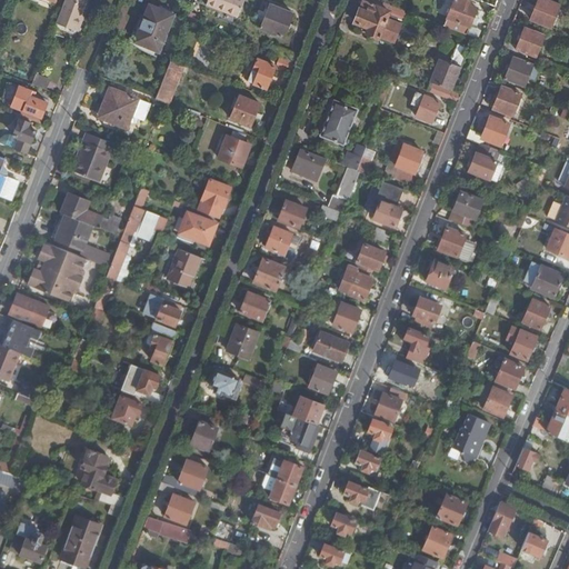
[(91,0),(69,0),(60,23),(79,31),(91,0)]
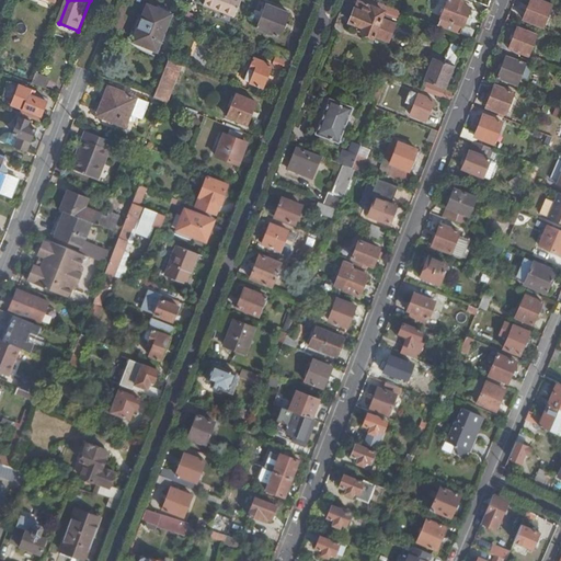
[(236,16),(241,0),(206,0),(205,3),(236,16)]
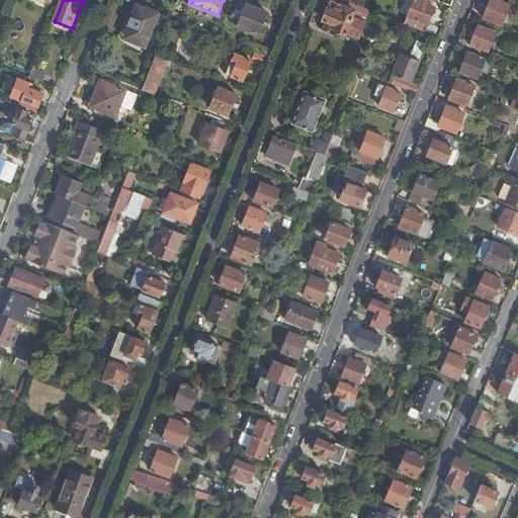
[(346,0),(330,0),(323,20),(336,25),(334,30),(345,34),(346,32),(359,37),(365,21),(353,16),(355,13),(366,17),(369,9),(346,0)]
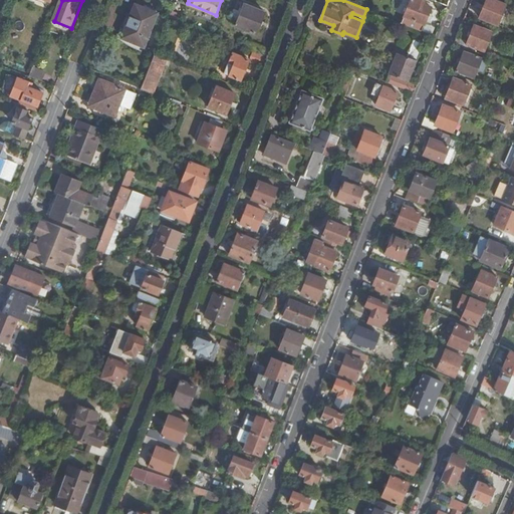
[(410,0),(401,23),(421,31),(430,7),(425,5),(426,2),(422,0),(410,0)]
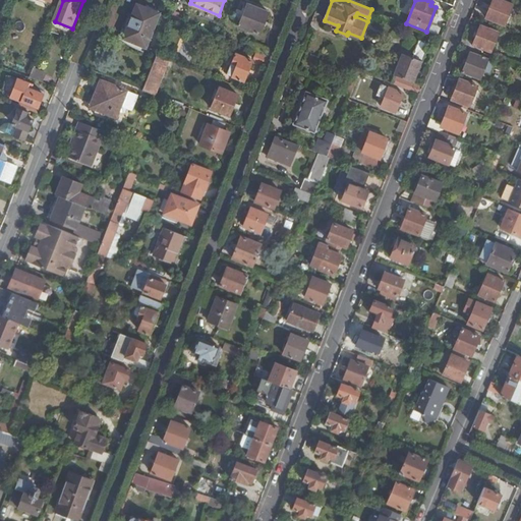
[(503,23),(511,3),(504,0),(493,0),(486,17),(503,23)]
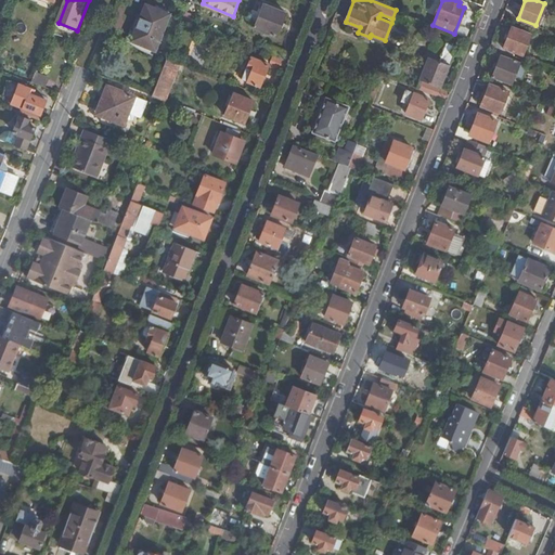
[(276,36),(286,12),(263,2),(255,26),(276,36)]
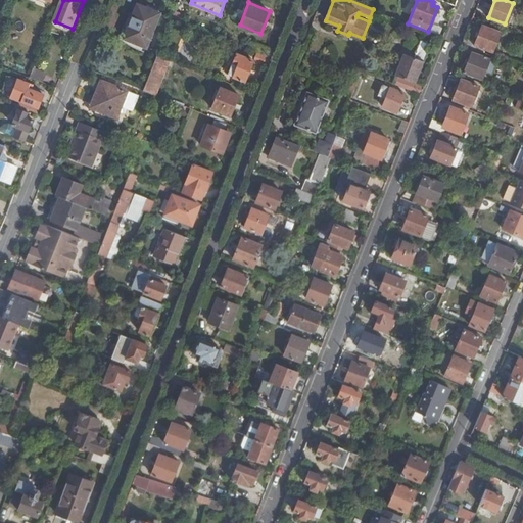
[(160,12),(138,3),(123,38),(147,47),(160,12)]
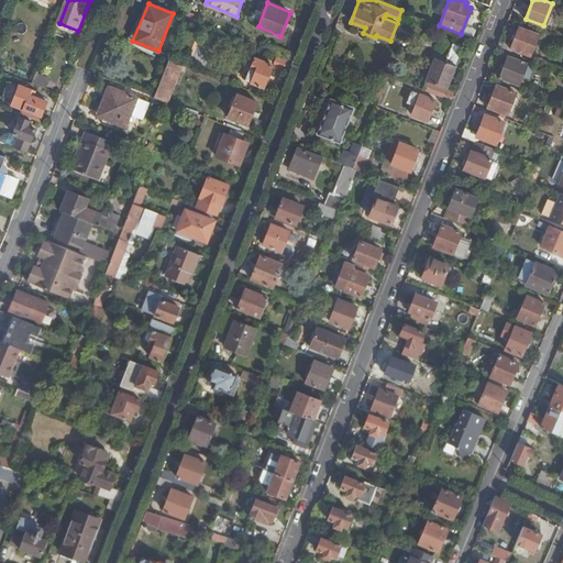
[(497,47),(520,56),(521,53),(531,56),(539,34),(520,26),(514,43),(501,39),(497,47)]
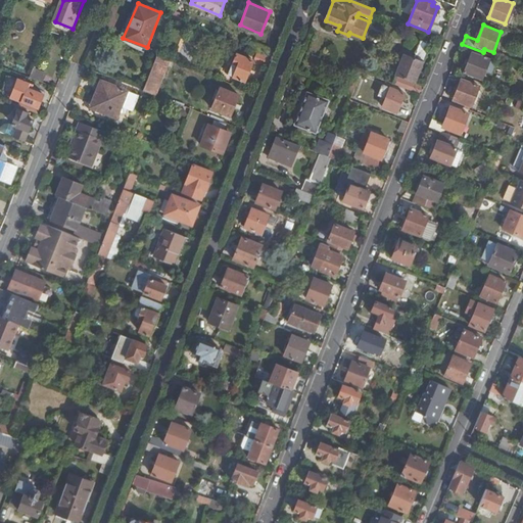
[(253,41),(250,49),(257,52),(270,57),(274,48),(253,41)]
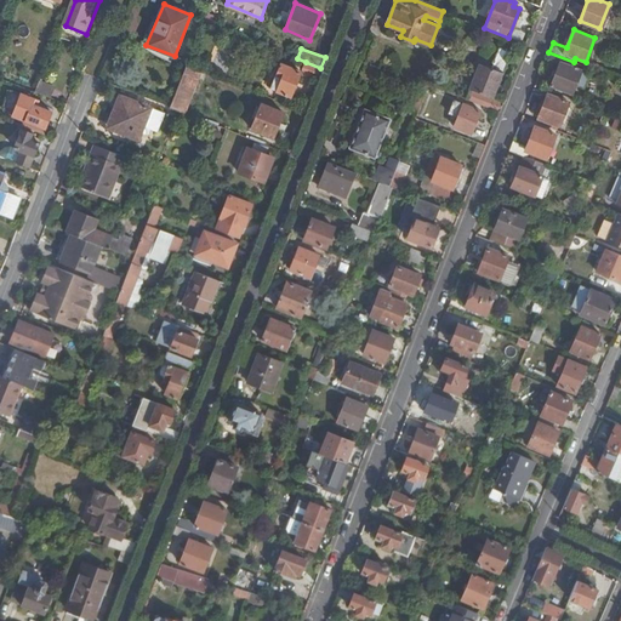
[(467,100),(500,112),(505,101),(491,97),(510,52),(499,49),(491,68),(480,64),(467,100)]
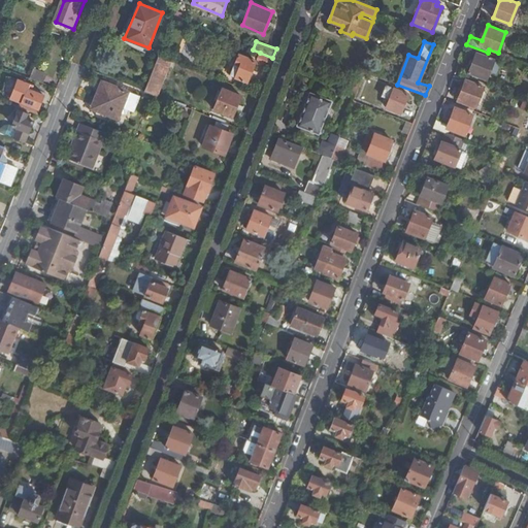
[(472,77),(479,79),(480,75),(488,78),(495,59),(476,52),(472,63),(470,62),(468,71),(474,73),(472,77)]
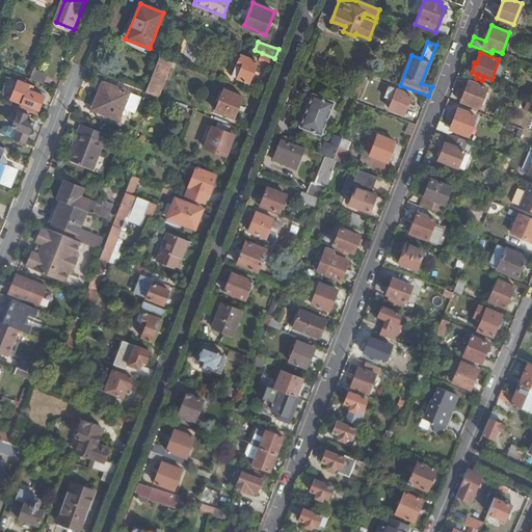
[(274,58),(262,53),(260,58),(262,63),(271,68),(274,58)]
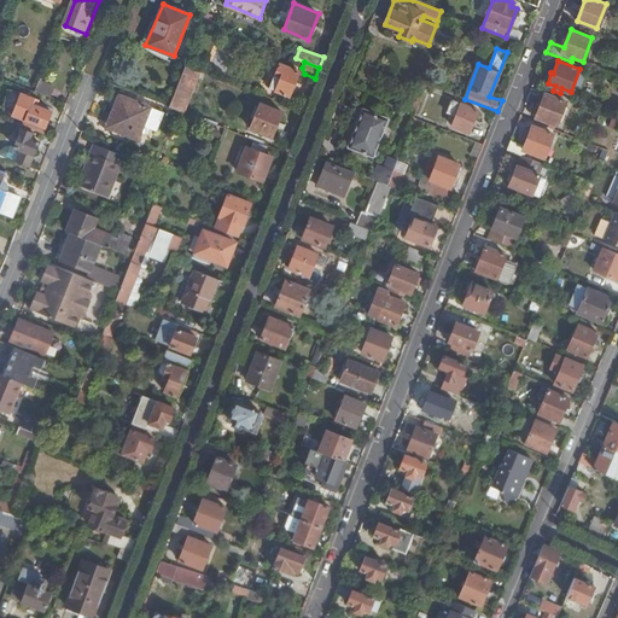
[(289,95),(298,70),(279,63),(274,74),(278,74),(275,80),(273,79),(269,87),(289,95)]
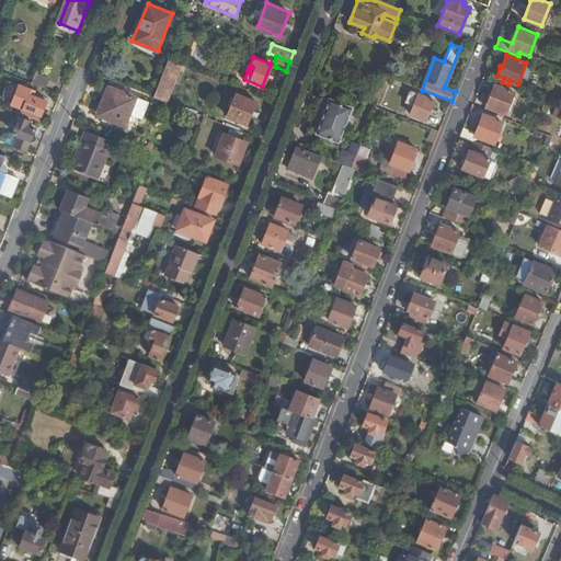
[(170,58),(153,96),(168,102),(182,64),(170,58)]
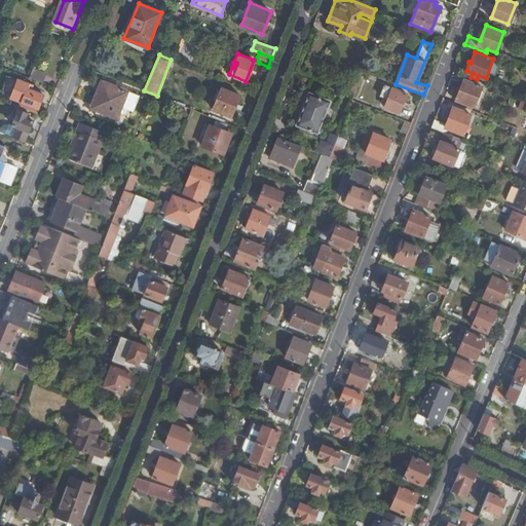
[(36,69),(33,77),(46,83),(49,75),(36,69)]
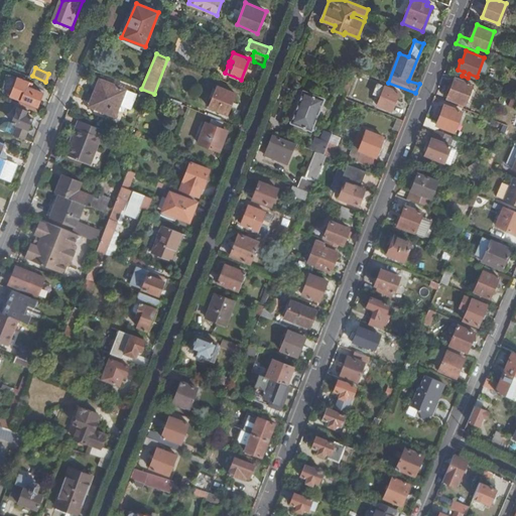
[(343,93),(348,95),(355,76),(351,75),(343,93)]
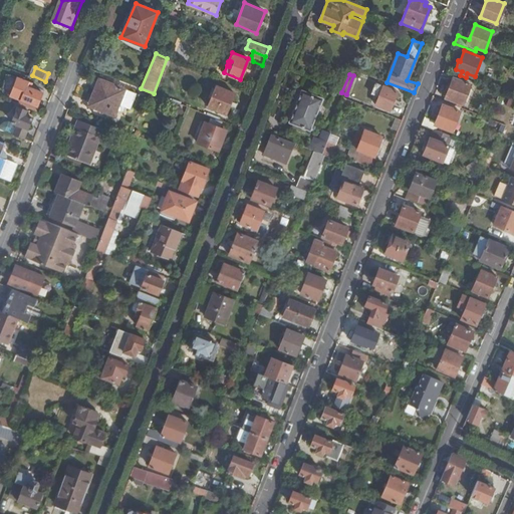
[(32,86),(34,83),(20,77),(12,95),(39,105),(44,91),(32,86)]
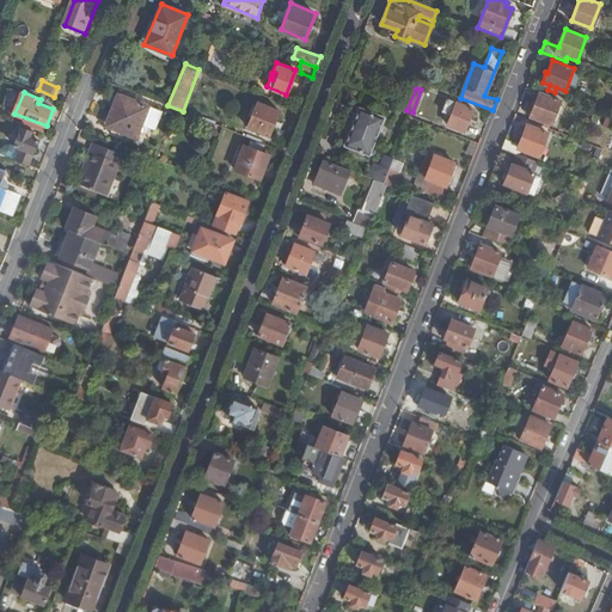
[(530,120),(551,128),(561,99),(540,92),(530,120)]
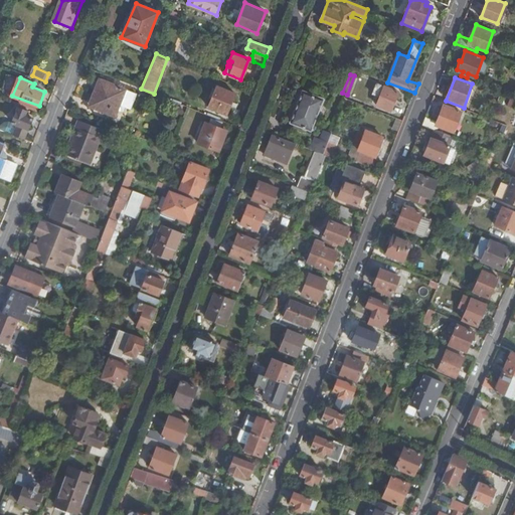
[(121,104),(127,91),(127,90),(100,79),(91,102),(110,110),(108,114),(116,117),(121,104)]
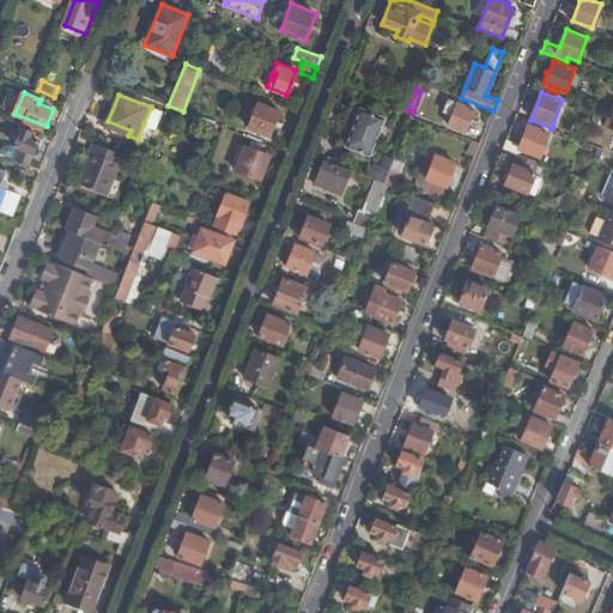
[(466,132),(474,109),(448,98),(443,111),(453,115),(449,125),(466,132)]
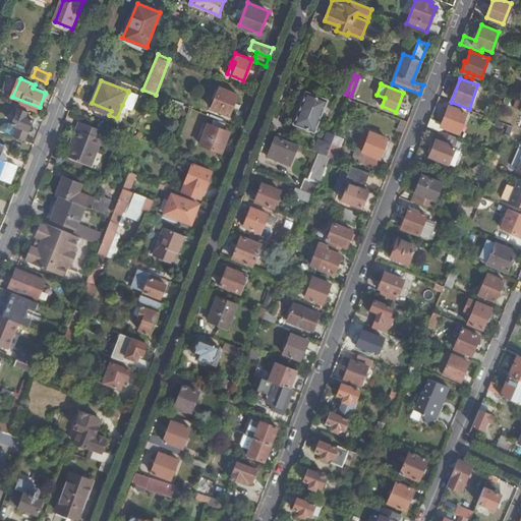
[(230,115),(238,95),(219,87),(211,108),(230,115)]
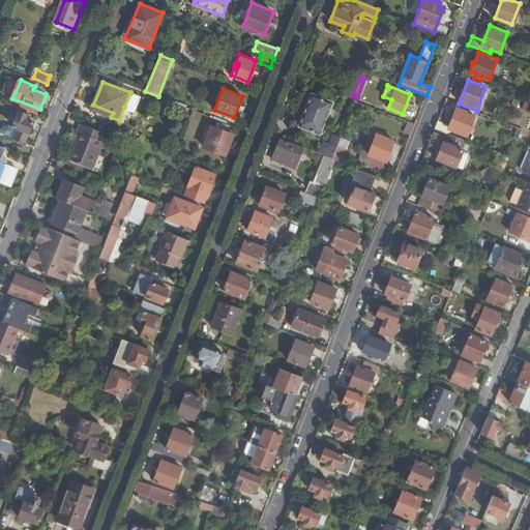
[(138,96),(130,93),(124,107),(133,110),(138,96)]
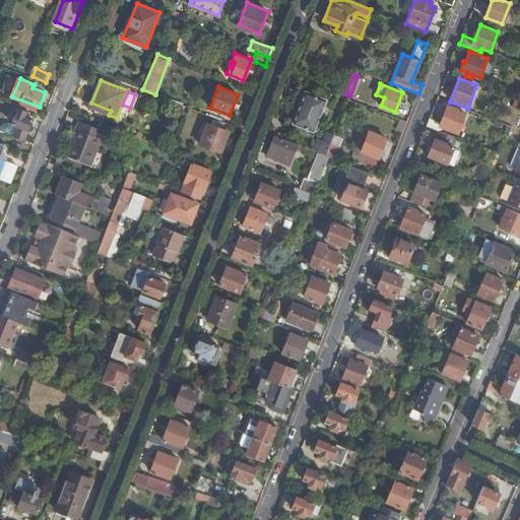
[(306,96),(296,126),(313,132),(324,103),(306,96)]
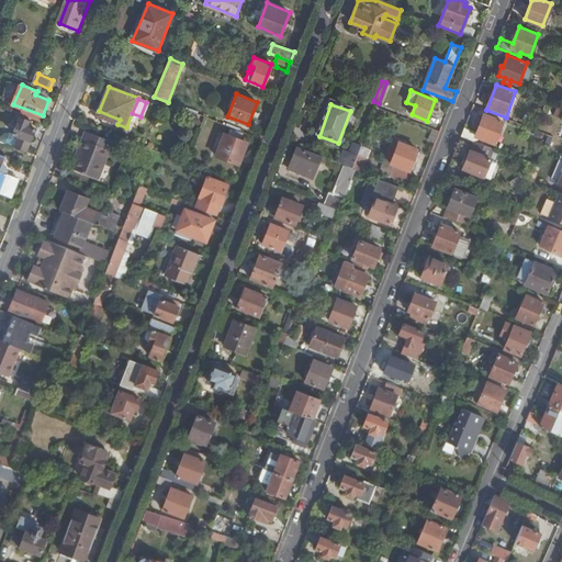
[(465,127),(462,135),(478,142),(480,136),(496,143),(504,121),(485,114),(479,132),(465,127)]
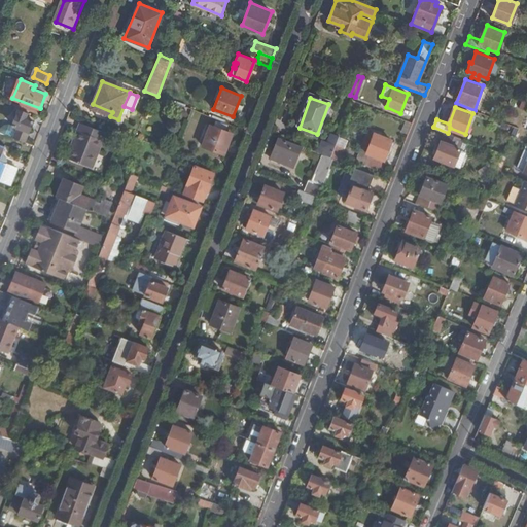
[(1,132),(27,142),(35,120),(28,117),(29,113),(21,110),(15,126),(11,124),(7,124),(3,127),(1,132)]
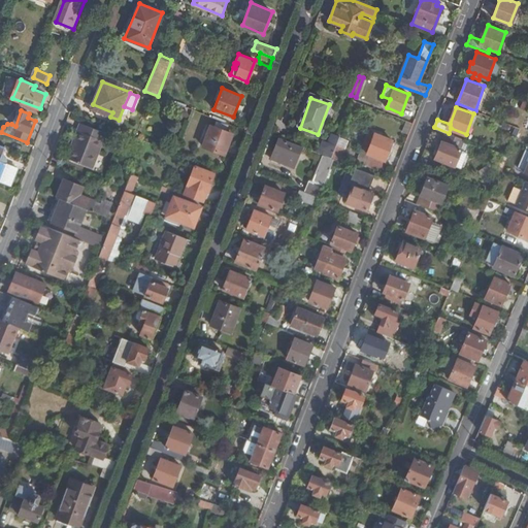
[(80,123),(74,138),(76,139),(74,143),(69,156),(92,166),(100,146),(107,150),(113,135),(80,123)]
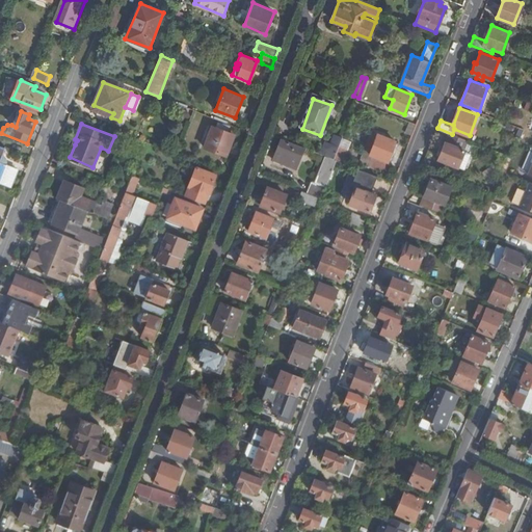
[(227,156),(235,135),(213,127),(205,148),(227,156)]
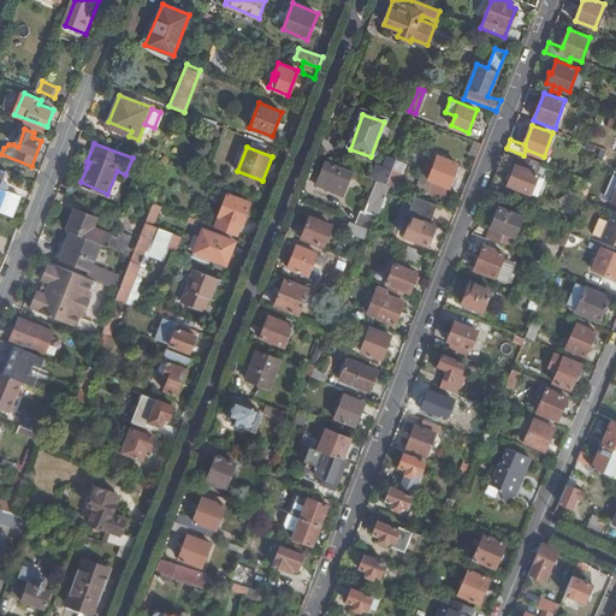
[(538,178),(544,163),(525,155),(523,155),(520,166),(516,165),(509,184),(532,193),(538,178)]
